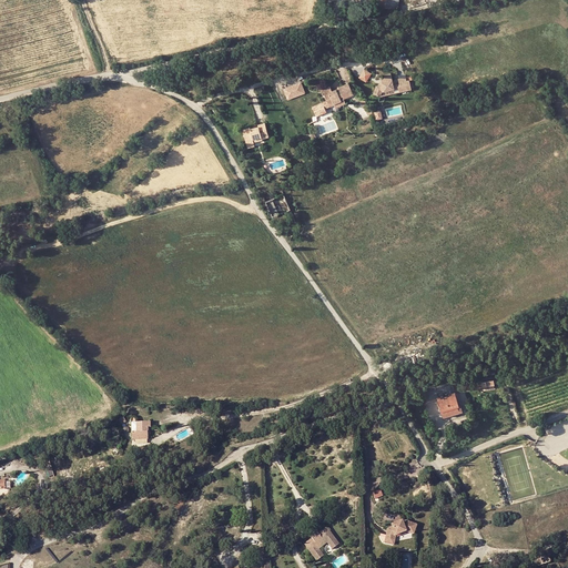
[(398,0),(378,0),(378,9),(385,9),(385,8),(385,6),(396,6),(398,6),(398,0)]
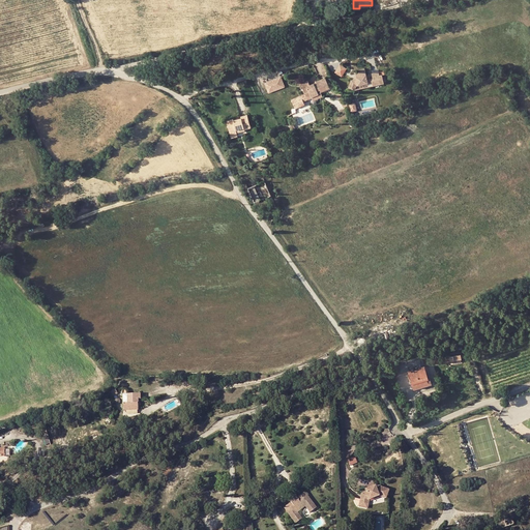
[(341,64),(335,72),(343,77),(348,68),(341,64)]
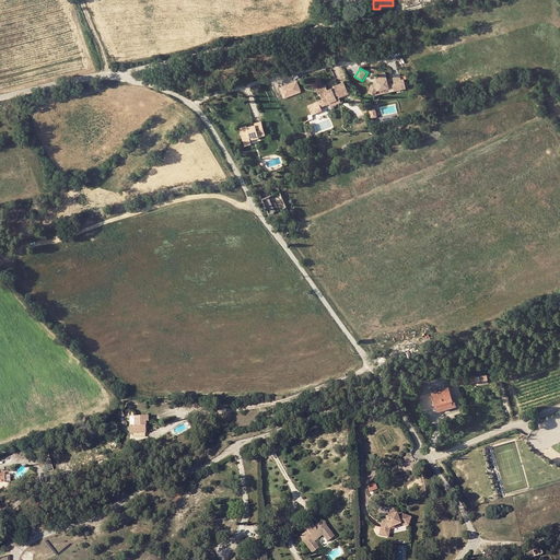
[(374,84),(372,84),(369,93),(375,94),(376,91),(385,90),(385,91),(391,90),(388,84),(386,72),(380,74),(380,77),(376,77),(376,81),(374,84)]
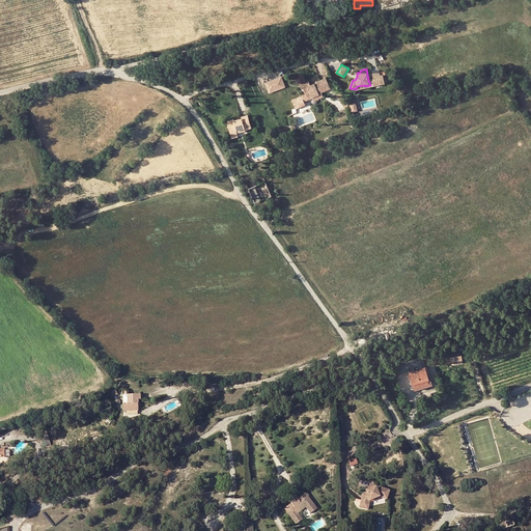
[(373,81),(374,86),(386,83),(384,75),(381,75),(380,72),(373,73),(374,79),(375,80),(373,81)]
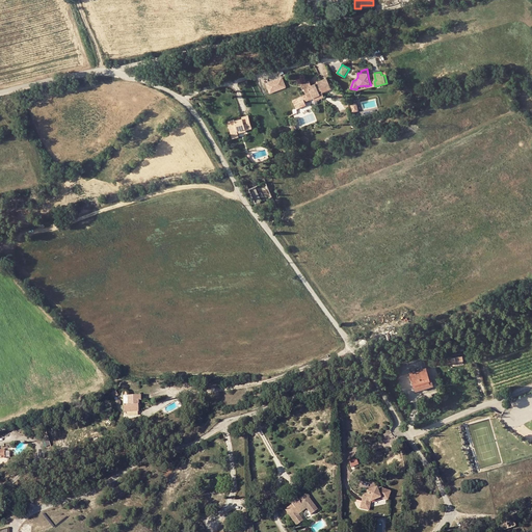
[(265,83),(269,94),(287,87),(283,76),(265,83)]
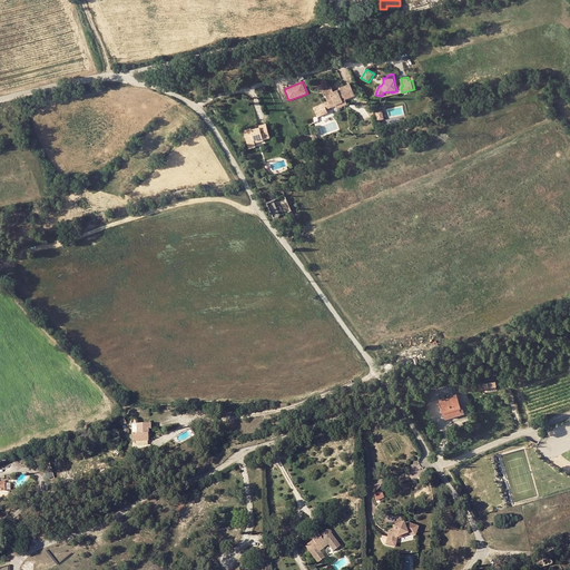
[(340,88),(340,89),(341,90),(337,91),(337,90),(332,92),(331,87),(322,90),(324,96),(325,96),(330,106),(334,104),(342,100),(340,97),(343,96),(344,98),(354,95),(349,84),(340,88)]
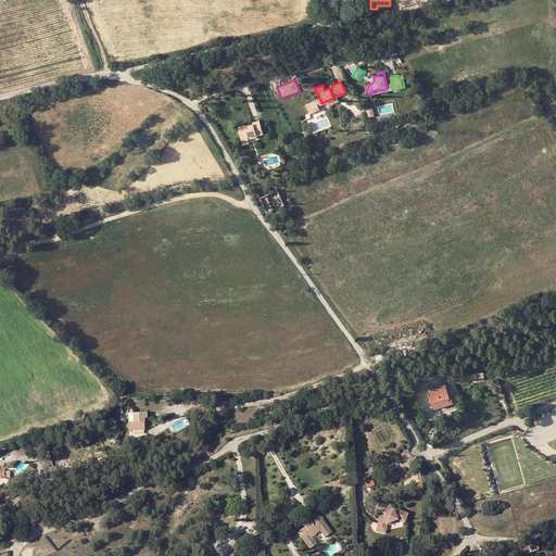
[(328,105),(338,102),(336,96),(335,93),(331,95),(333,98),(326,101),(328,105)]
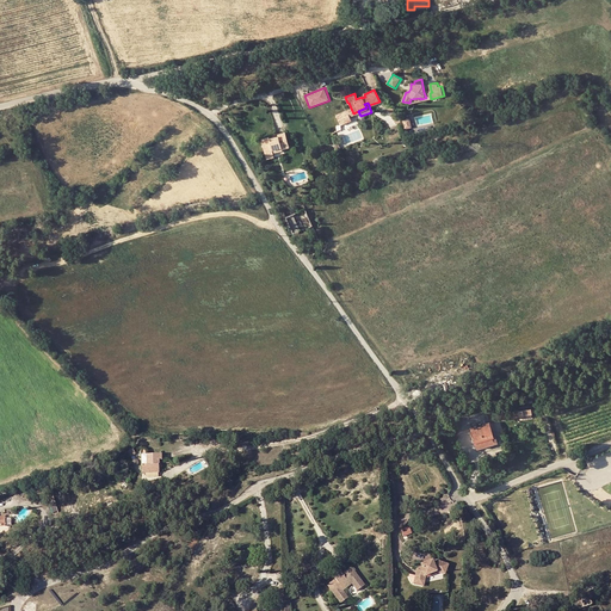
[(395,123),(400,122),(392,106),(387,109),(395,123)]
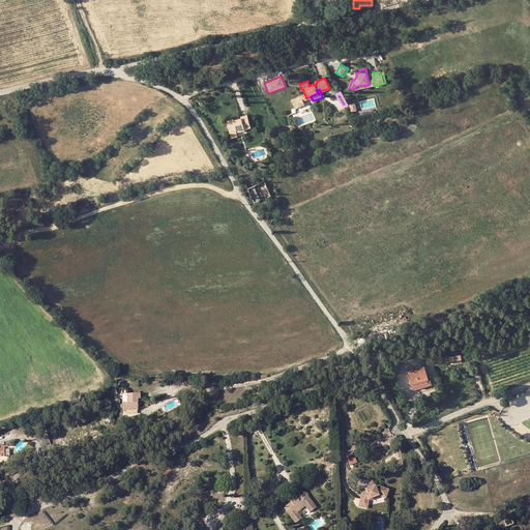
[(349,105),(351,111),(357,109),(355,102),(349,105)]
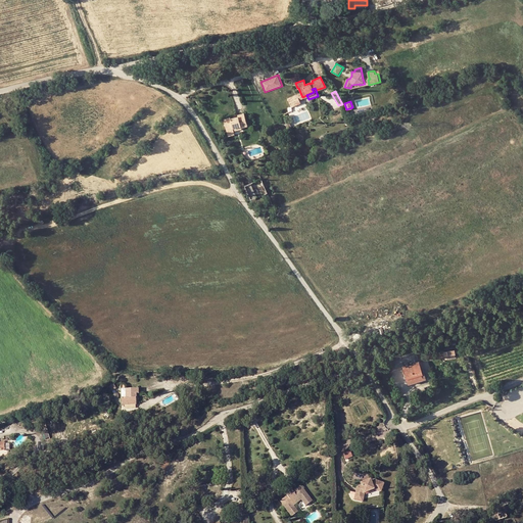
[(238,117),(230,119),(229,117),(224,119),(227,133),(233,131),(232,128),(240,126),(241,127),(246,126),(243,113),(237,115),(238,117)]
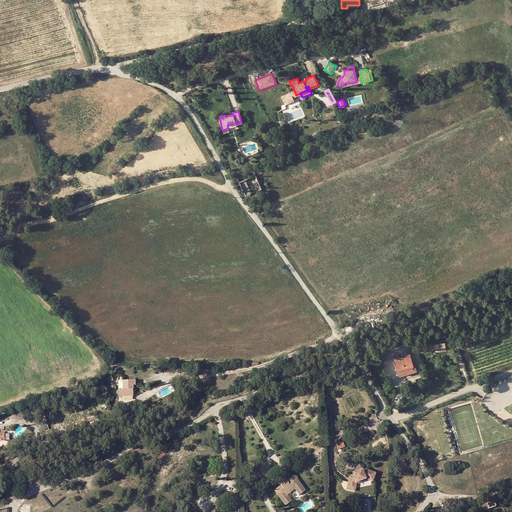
[(247,179),(251,192),(261,189),(257,176),(247,179)]
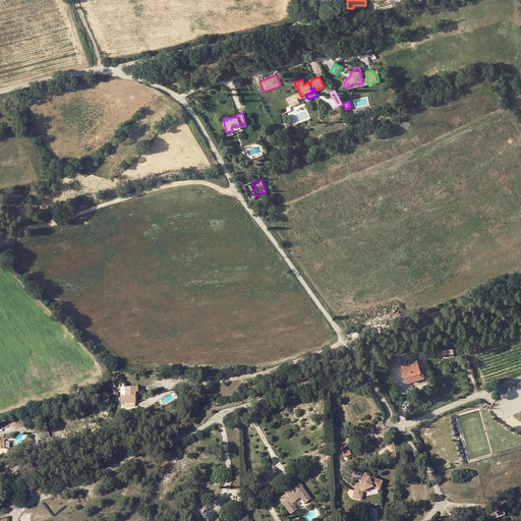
[(250,183),(244,185),(250,197),(255,195),(250,183)]
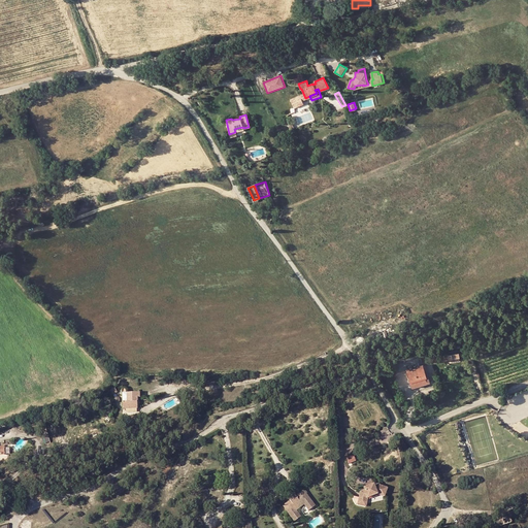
[(447,355),(431,356),(431,353),(392,364),(395,374),(406,371),(405,369),(411,367),(413,368),(417,367),(417,366),(423,364),(454,362),(454,358),(447,359),(447,355)]
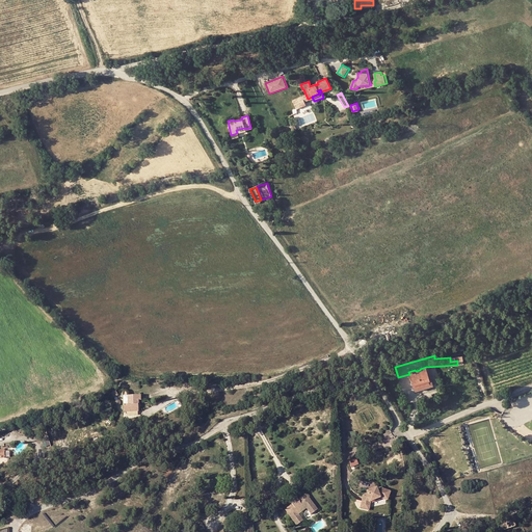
[(419,383),(420,389),(433,384),(432,380),(430,380),(426,367),(420,369),(420,370),(416,371),(415,370),(408,372),(409,374),(413,386),(419,383)]
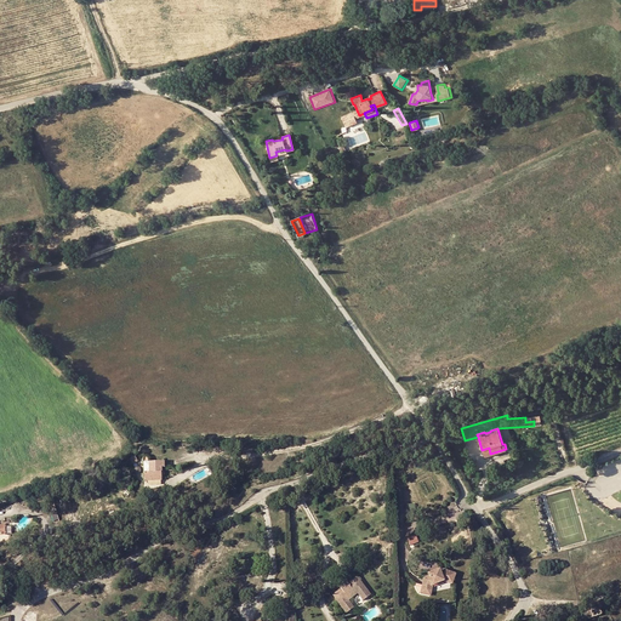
[(144,473),(143,473),(143,480),(160,480),(160,468),(163,468),(163,462),(149,462),(149,463),(149,473),(144,473)]
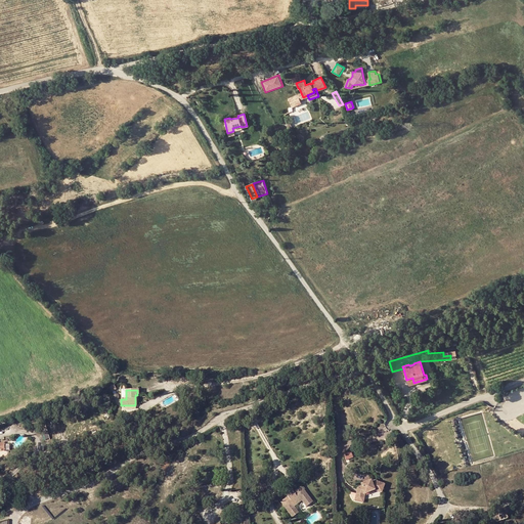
[(351,451),(344,454),(346,461),(353,457),(351,451)]
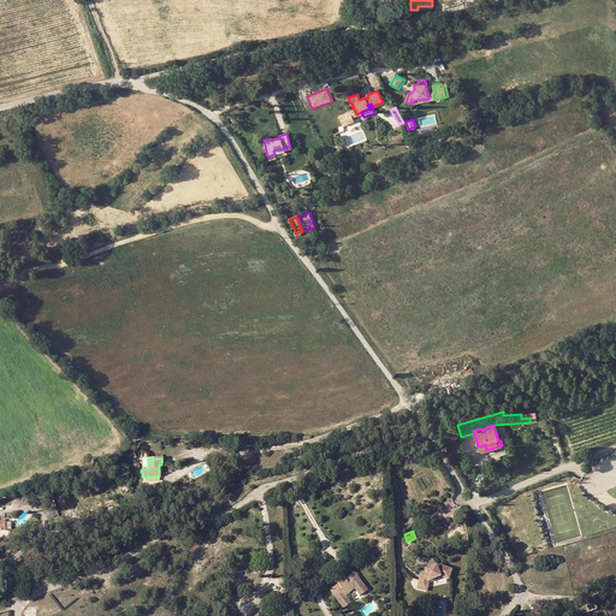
[(419,588),(428,588),(428,585),(440,580),(446,582),(450,573),(440,568),(436,570),(434,568),(430,570),(431,572),(428,573),(427,570),(422,573),(424,576),(419,578),(419,588)]
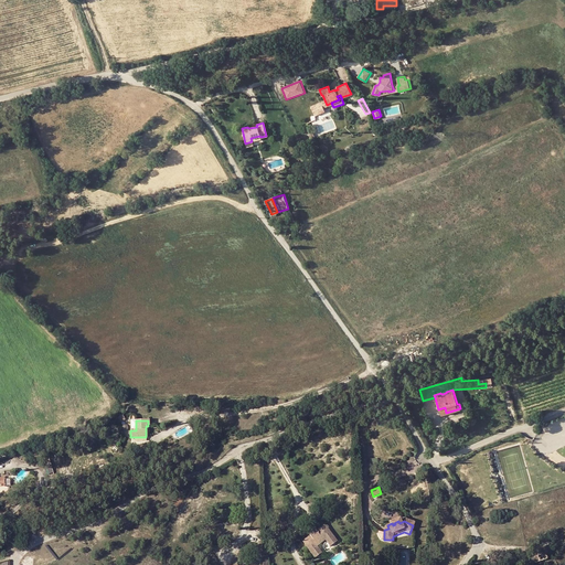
[(315,557),(319,554),(313,546),(317,544),(316,543),(321,540),(322,540),(326,537),(331,545),(337,542),(322,524),(308,534),(309,536),(302,542),(315,557)]
